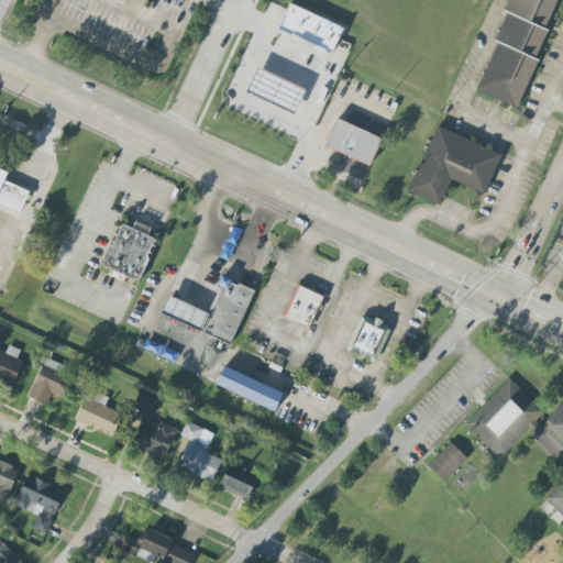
[(560,0),(509,0),(505,12),(506,12),(495,41),(497,42),(477,91),(517,108),(560,0)]
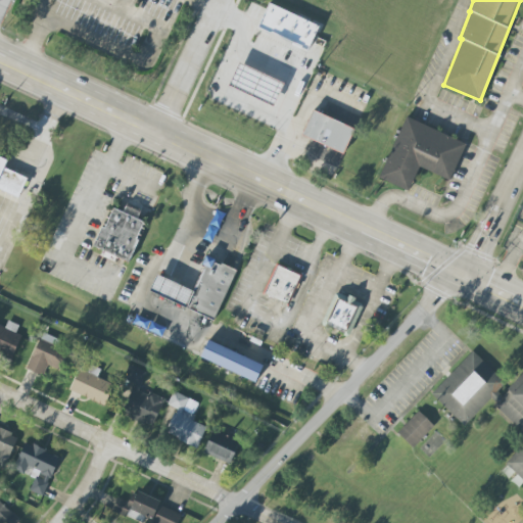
[(269,3),(257,28),(306,51),(318,27),(269,3)]
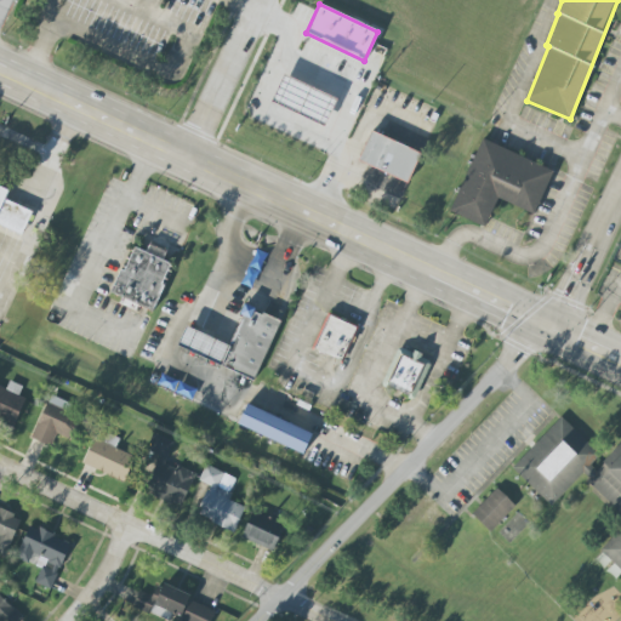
[(336,100),(323,126),(272,102),(285,74),(336,100)]
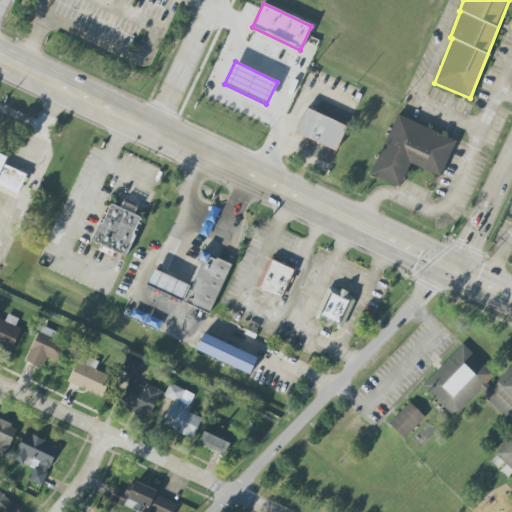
[(306,108),(294,132),(335,152),(347,127),(306,108)]
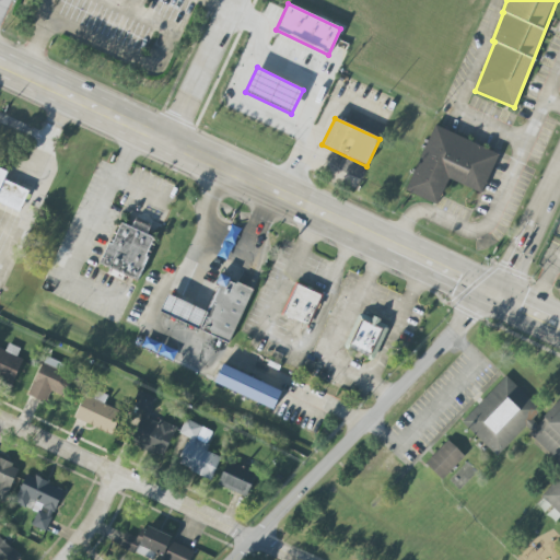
[(436,205),(406,190),(435,126),(499,155),(481,194),(448,179),(436,205)]
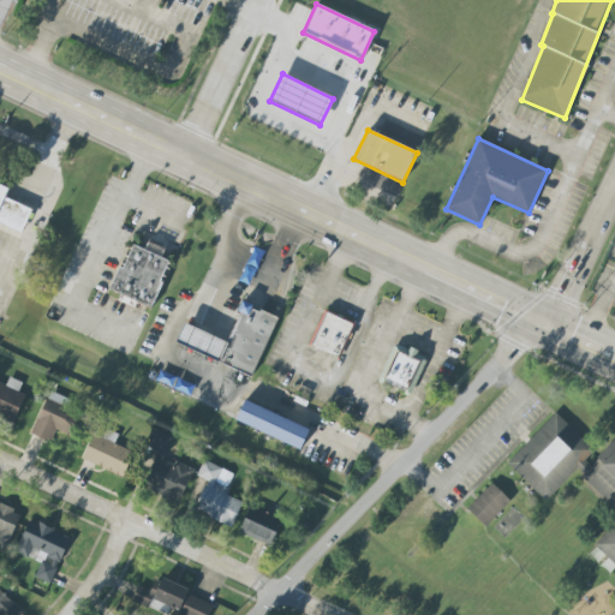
[(10,187),(0,183),(0,222),(23,233),(33,209),(6,197),(10,187)]
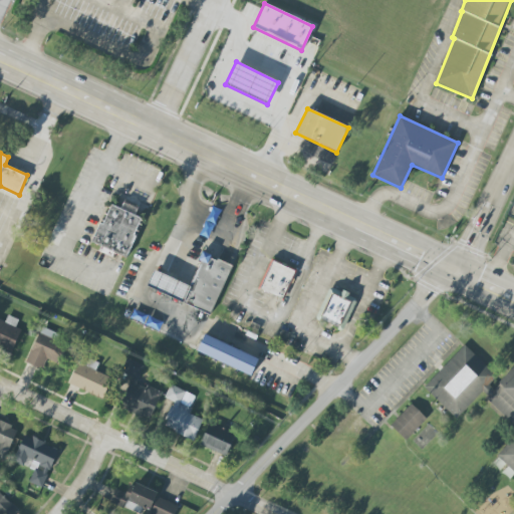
[(92,242),(127,256),(136,236),(134,235),(141,217),(111,205),(103,224),(100,223),(92,242)]
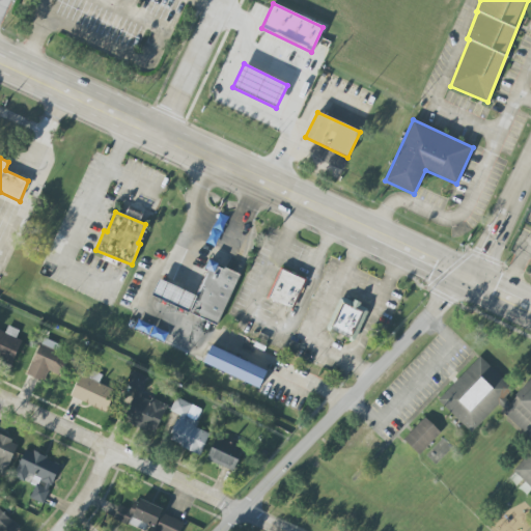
[(281,269),(268,298),(291,309),(305,280),(281,269)]
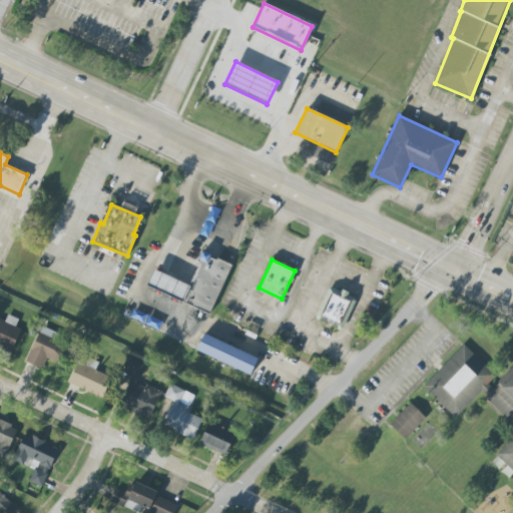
[(190,286),(183,302),(146,285),(154,269),(190,286)]
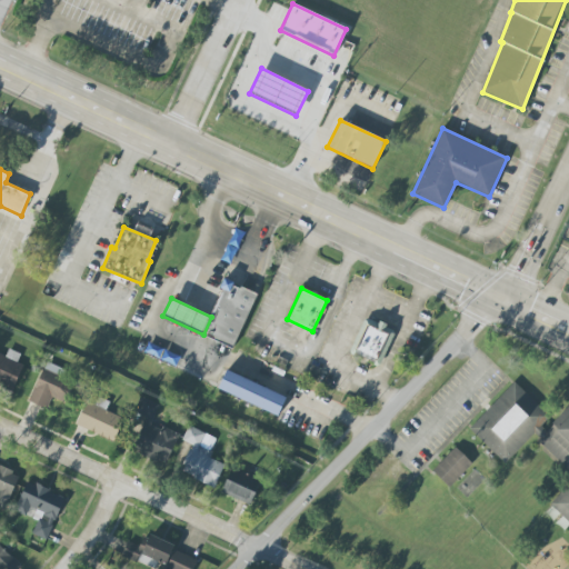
[(350,352),(381,365),(396,329),(365,317),(350,352)]
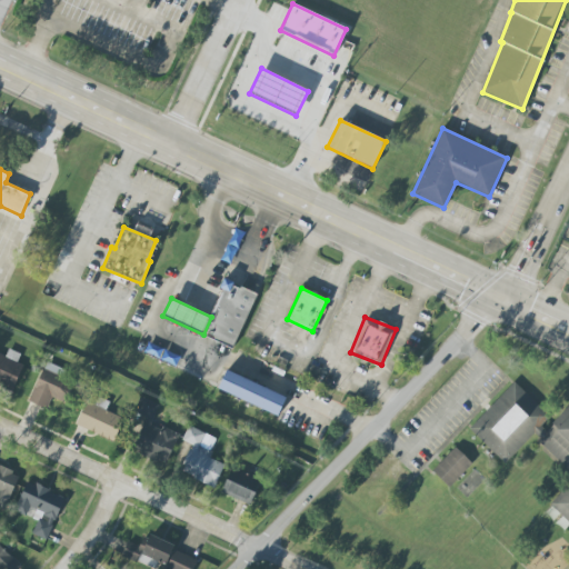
[(21,355),(9,349),(6,357),(0,353),(0,383),(13,390),(25,366),(18,362),(21,355)]
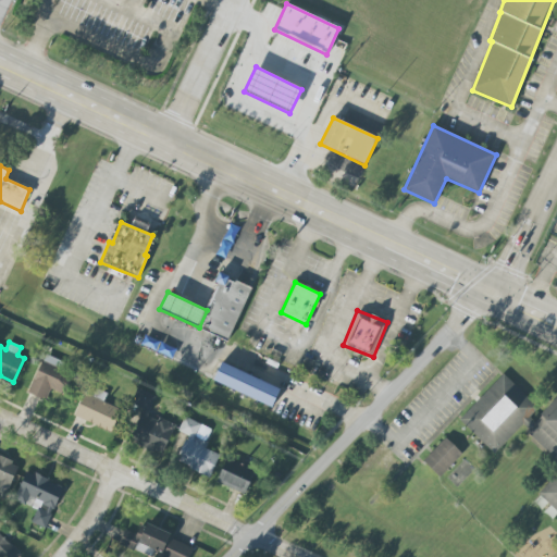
[(63,361),(44,354),(29,394),(47,400),(50,390),(66,395),(73,376),(59,371),(63,361)]
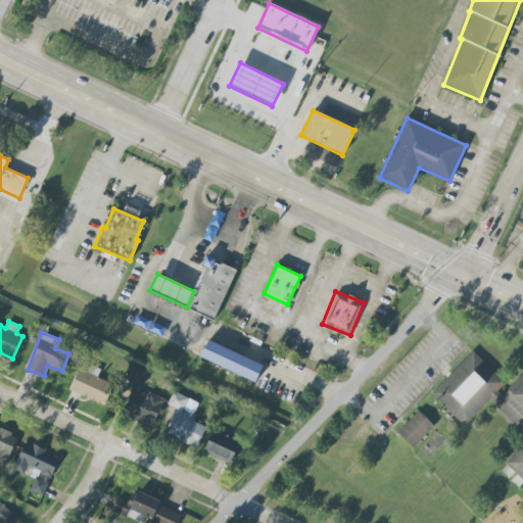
[(208,340),(200,358),(254,383),(263,367),(208,340)]
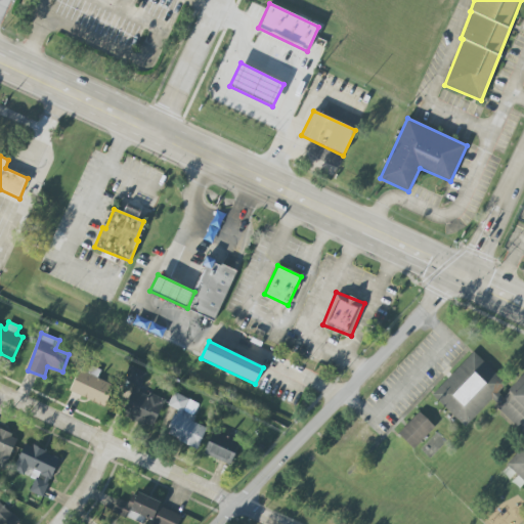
[(433,394),(474,351),(507,383),(466,426),(433,394)]
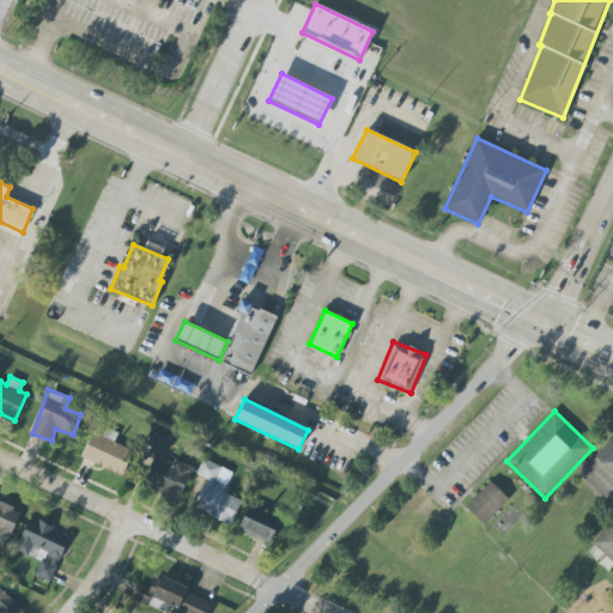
[(121,475),(133,450),(114,442),(117,434),(97,425),(83,457),(121,475)]
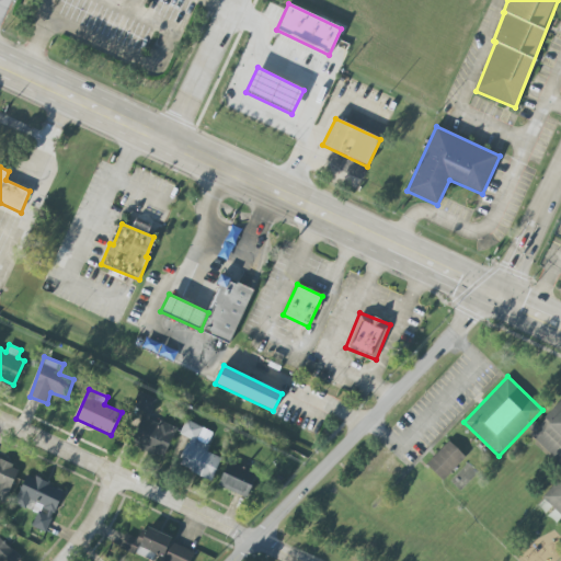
[(176,428),(150,416),(158,400),(140,391),(133,407),(145,412),(130,443),(162,458),(176,428)]
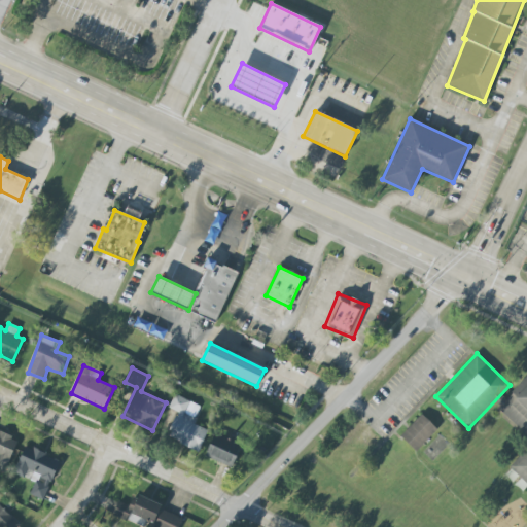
[(200,451),(209,430),(194,424),(202,406),(175,394),(169,408),(177,412),(167,437),(200,451)]
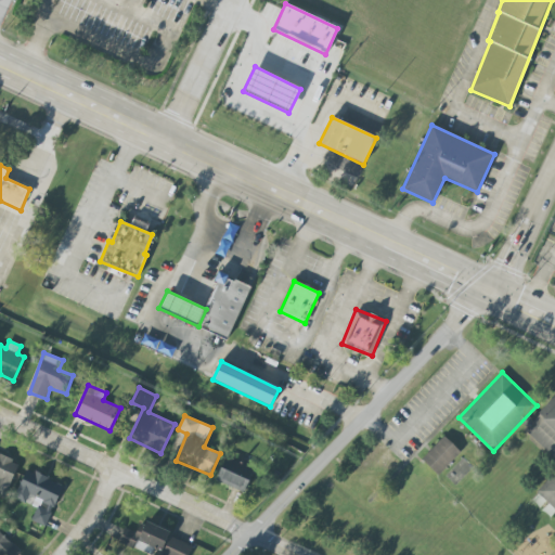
[(444,437),(422,460),(438,476),(461,452),(444,437)]
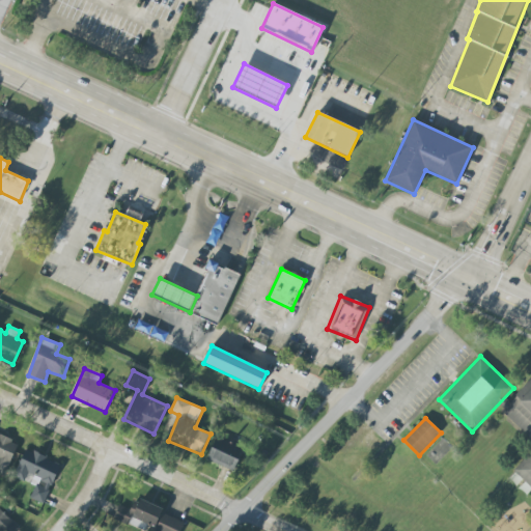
[(0,470),(7,473),(19,441),(0,435),(0,470)]
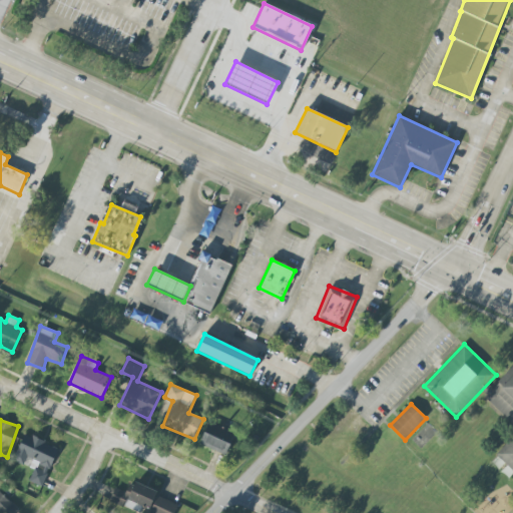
[(210,422),(200,443),(225,456),(236,434),(210,422)]
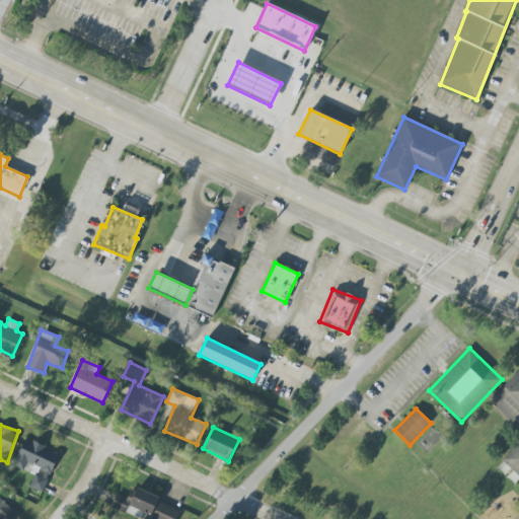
[(13,465),(24,470),(25,469),(35,473),(29,487),(44,493),(60,453),(24,439),(13,465)]
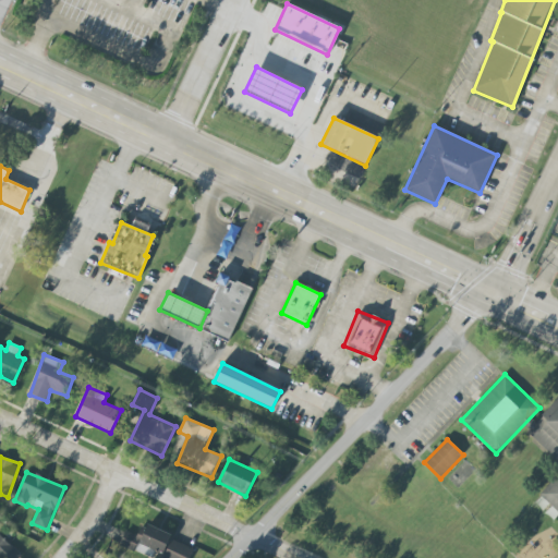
[(120,545),(150,557),(154,550),(164,554),(171,535),(143,523),(137,536),(125,531),(120,545)]
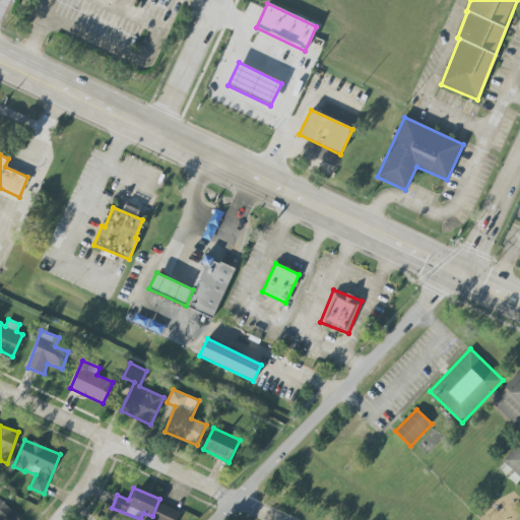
[(0,498),(0,519),(1,519),(3,519),(4,519),(14,519),(18,516),(0,498)]
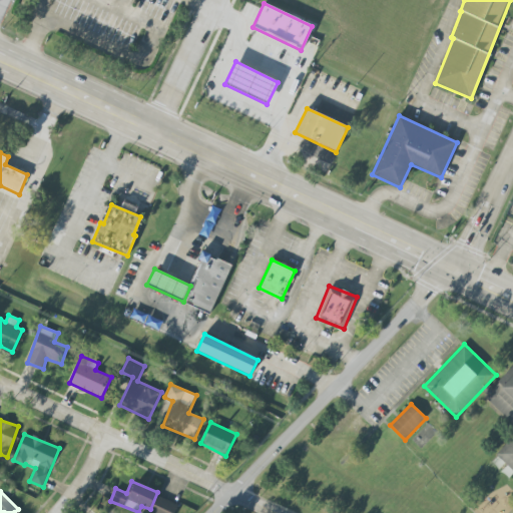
[(157,496),(148,512),(173,512),(177,506),(157,496)]
